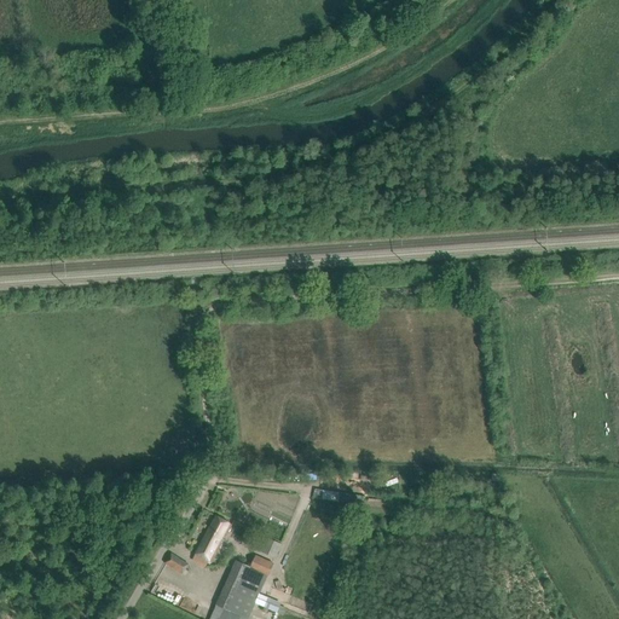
[(322,492),(322,501),(359,503),(359,493),(322,492)]
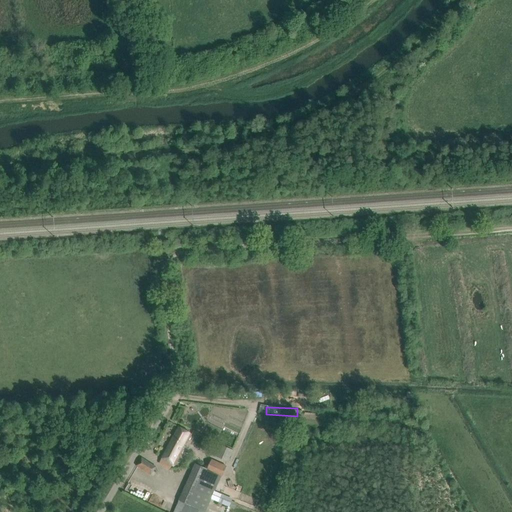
[(229,423),(224,427),(232,437),(238,432),(229,423)]
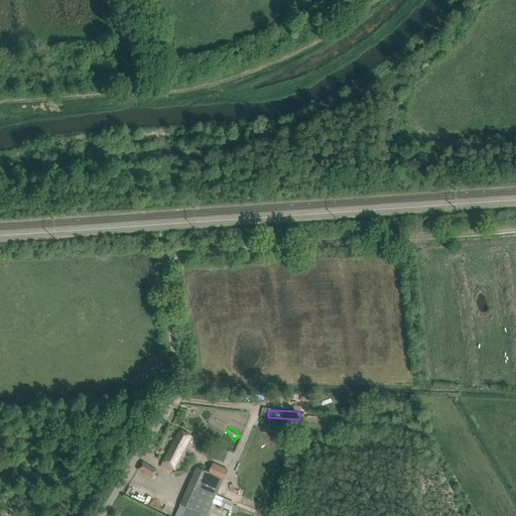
[(161,467),(169,472),(171,473),(174,467),(175,468),(192,437),(180,430),(163,462),(163,463),(161,467)]
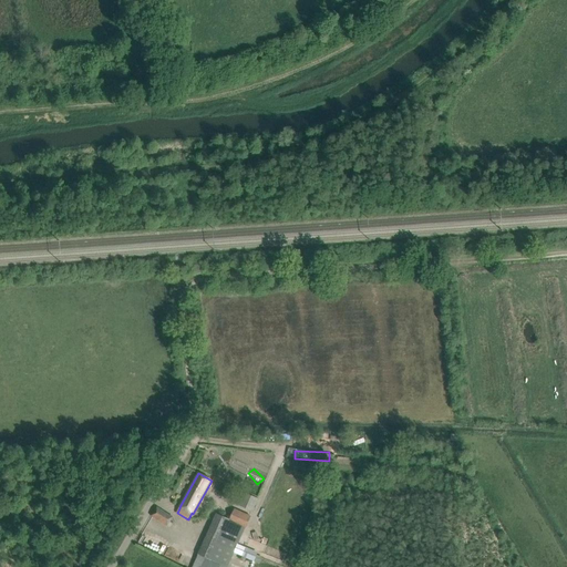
[(245,507),(254,511),(257,498),(249,495),(245,507)]
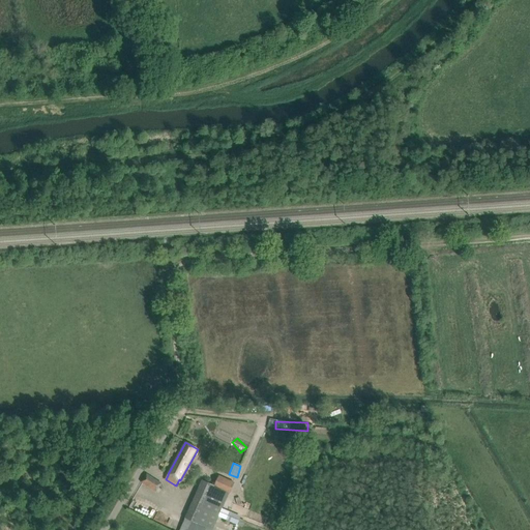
[(142,482),(155,491),(160,483),(147,474),(142,482)]
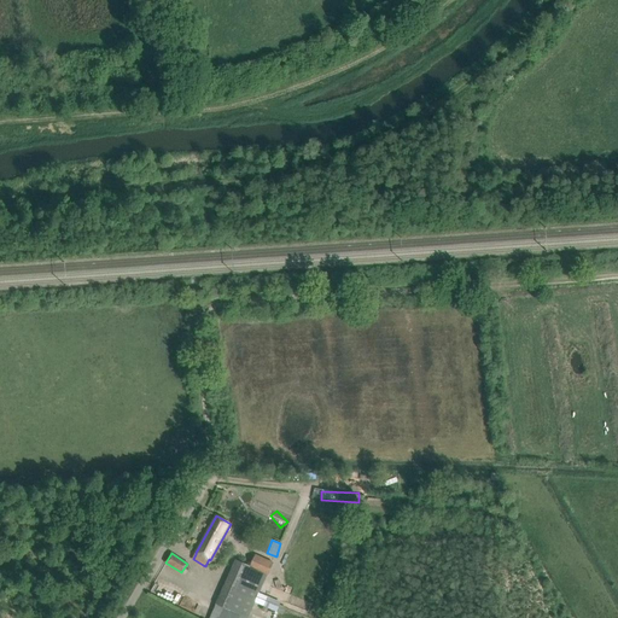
[(221,617),(249,617),(268,575),(273,563),(255,554),(250,566),(237,560),(233,569),(232,567),(215,604),(216,604),(211,613),(209,617),(210,617),(217,617),(219,617),(221,617)]
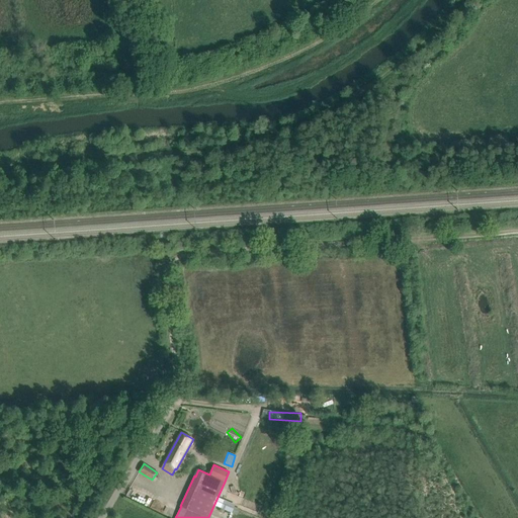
[(233,512),(234,504),(223,501),(221,509),(233,512)]
